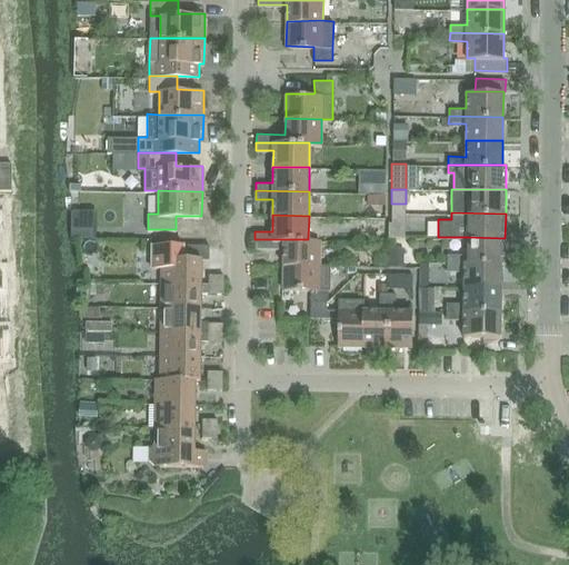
[(406,220),(391,220),(388,220),(388,236),(406,236),(406,220)]
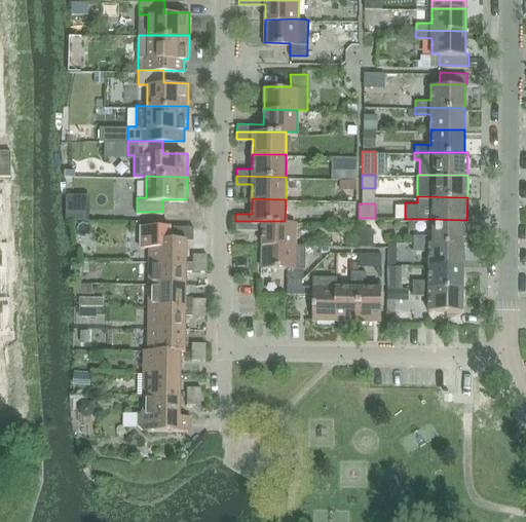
[(463,241),(463,243),(466,243),(466,220),(433,219),(433,234),(413,233),(413,241),(463,241)]
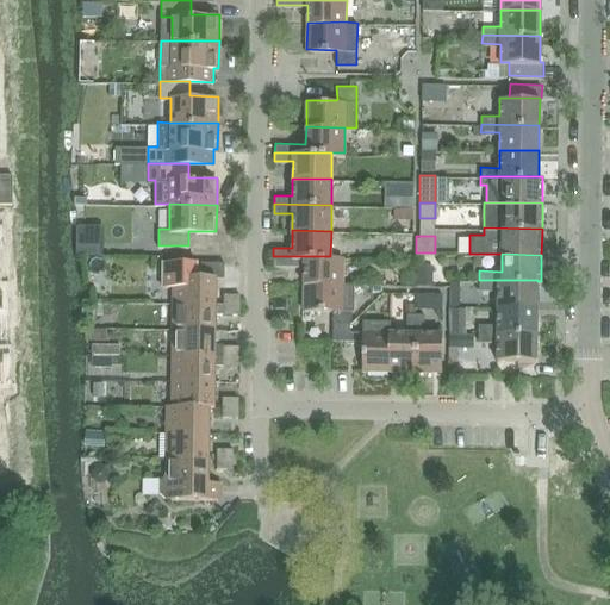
[(304,264),(304,281),(342,281),(343,256),(330,255),(330,256),(273,256),(273,264),(304,264)]
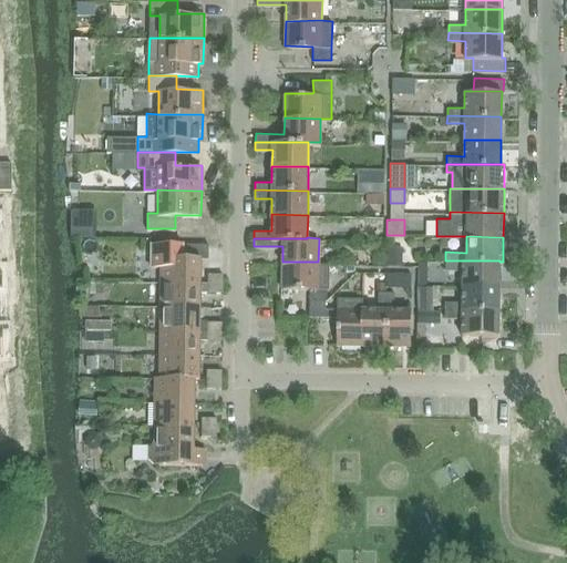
[(152,242),(151,265),(161,265),(161,280),(200,282),(200,257),(208,257),(208,243),(182,243),(152,242)]
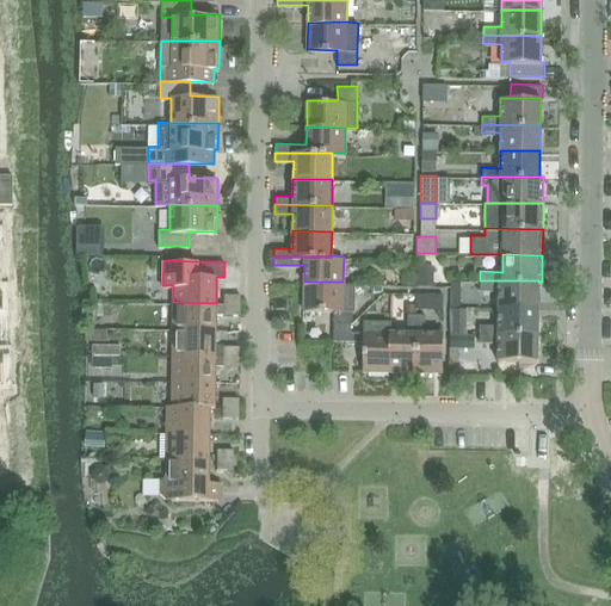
[(498,307),(537,307),(538,282),(538,280),(480,280),(480,289),(498,289),(498,307)]
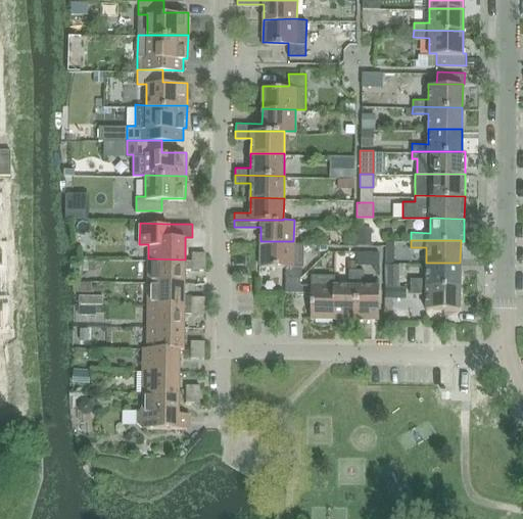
[(303,242),(293,241),(260,241),(259,265),(285,266),(285,290),(292,291),(293,276),(293,266),(303,266),(303,242)]
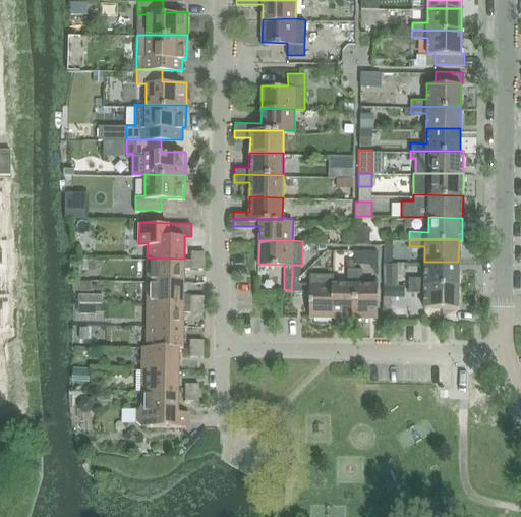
[(190,249),(190,259),(205,259),(205,249),(190,249)]
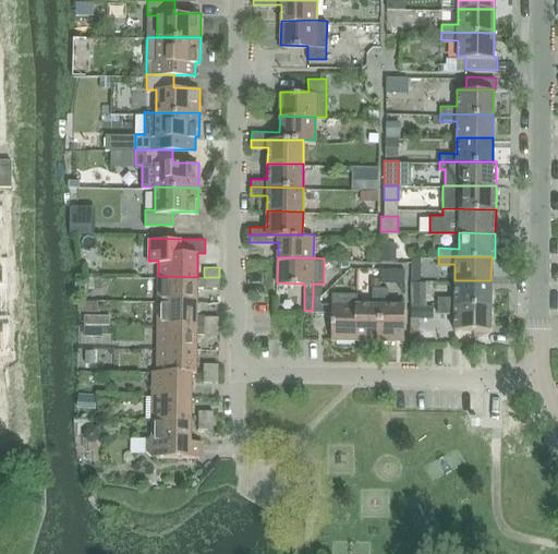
[(158,276),(158,300),(196,300),(197,286),(204,286),(204,277),(197,277),(158,276)]
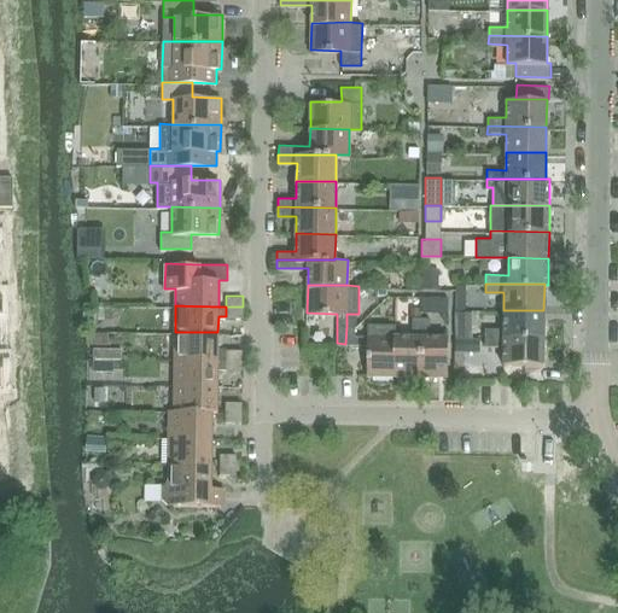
[(226,307),(226,316),(243,316),(243,307),(226,307)]
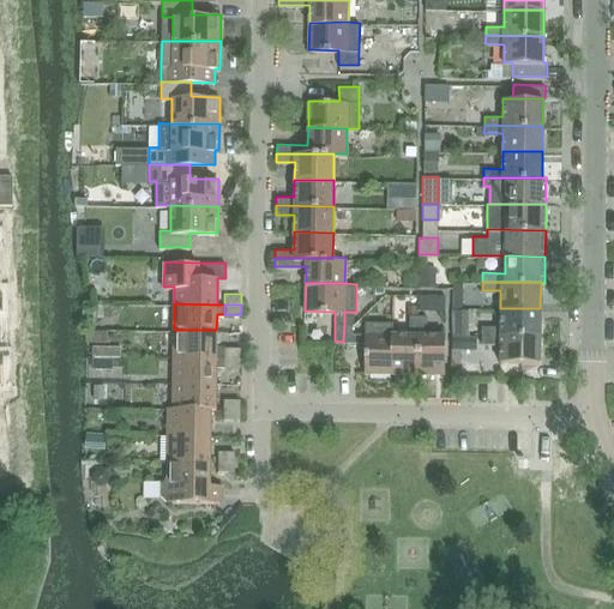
[(453,333),(470,333),(470,308),(453,308),(453,333)]
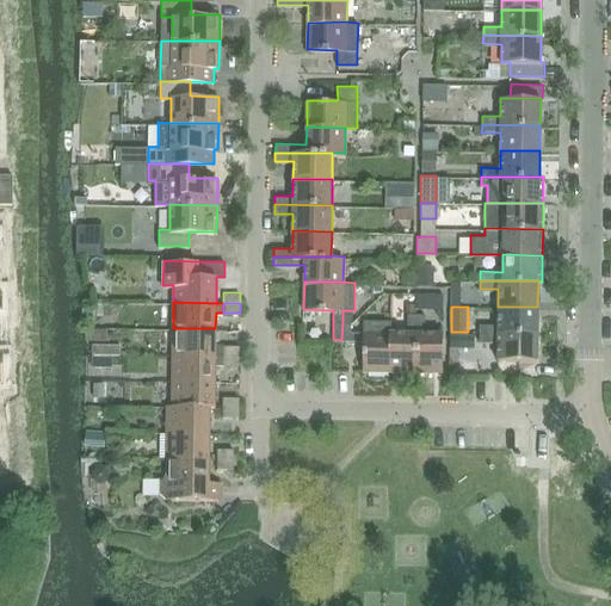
[(479,323),(479,332),(537,333),(537,307),(498,307),(498,323),(479,323)]
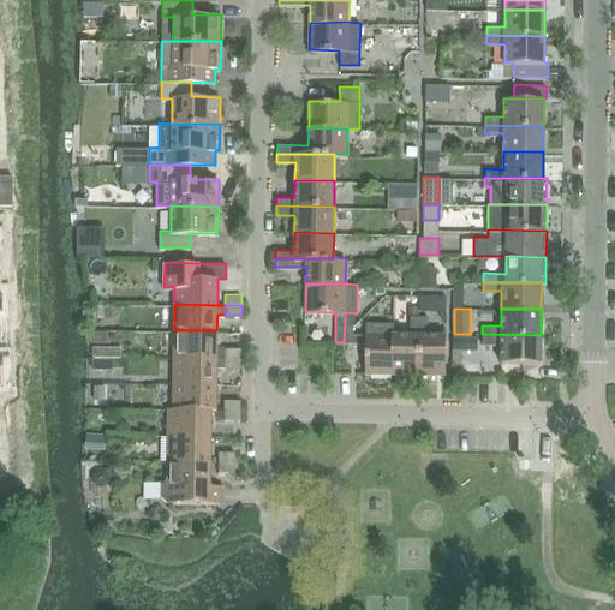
[(392,372),(418,372),(419,315),(410,315),(410,334),(393,333),(392,333),(392,372)]
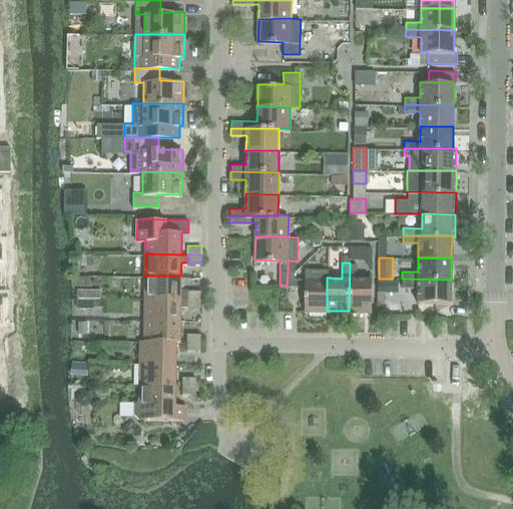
[(350,263),(349,311),(371,312),(372,279),(357,279),(357,263),(350,263)]
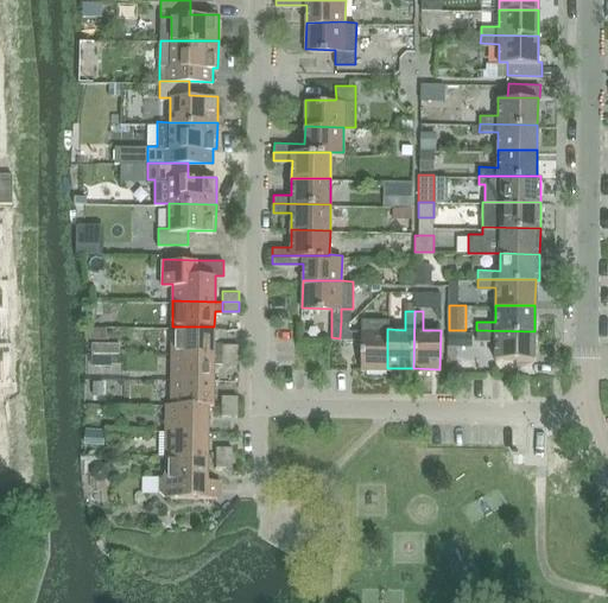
[(349,321),(341,321),(340,338),(361,338),(361,368),(387,368),(387,329),(388,329),(388,318),(361,317),(361,330),(349,329),(349,321)]
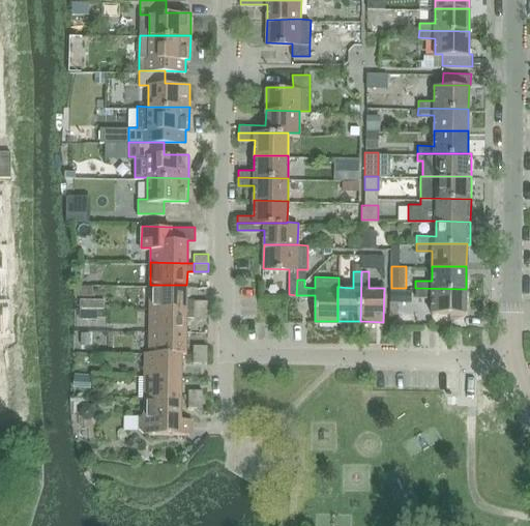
[(150,285),(149,307),(207,308),(207,299),(186,299),(186,285),(150,285)]
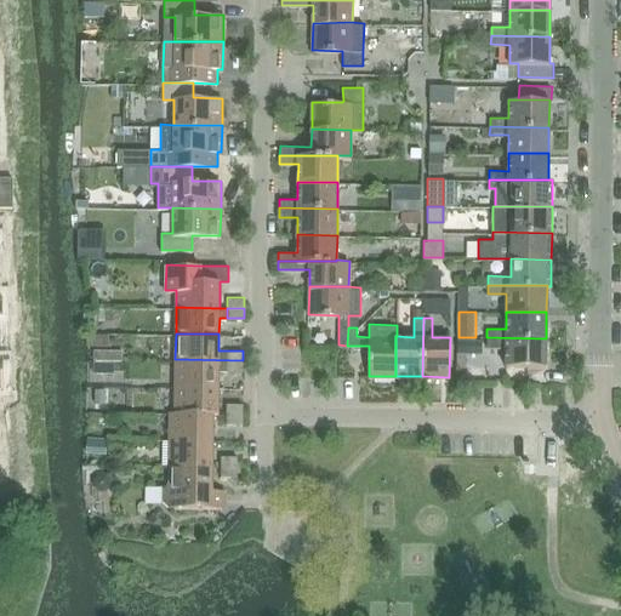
[(546,338),(486,337),(486,347),(506,347),(506,365),(546,365),(546,338)]
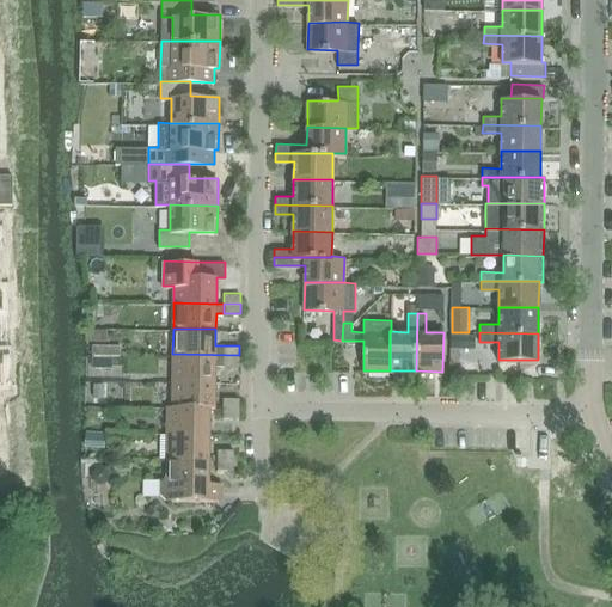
[(172,354),(172,380),(215,380),(215,365),(239,366),(239,355),(172,354)]
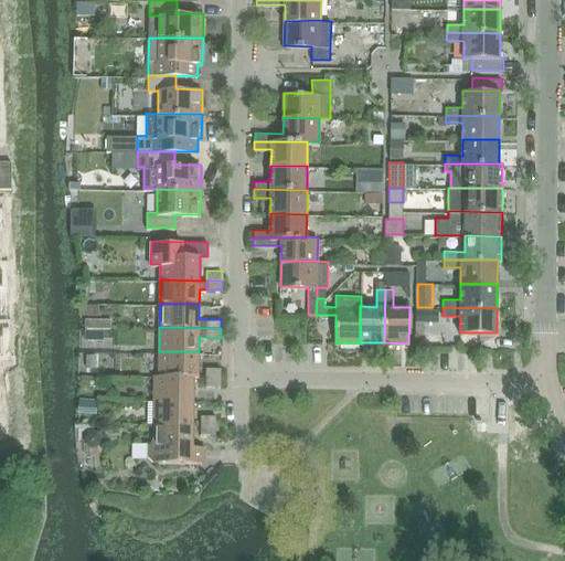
[(159,351),(159,374),(194,374),(194,377),(199,377),(199,376),(199,351),(159,351)]
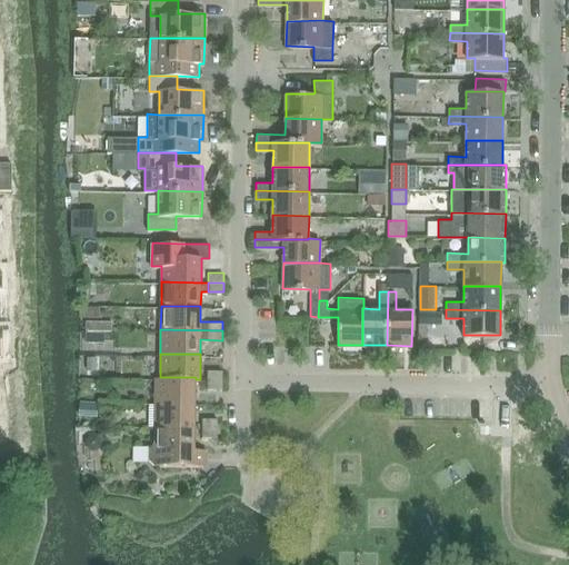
[(207,369),(207,378),(222,378),(222,369),(207,369)]
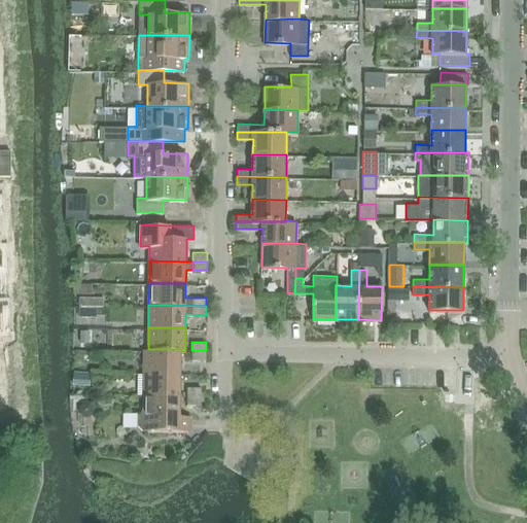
[(144,350),(143,372),(180,373),(181,351),(181,349),(148,349),(144,349),(144,350)]
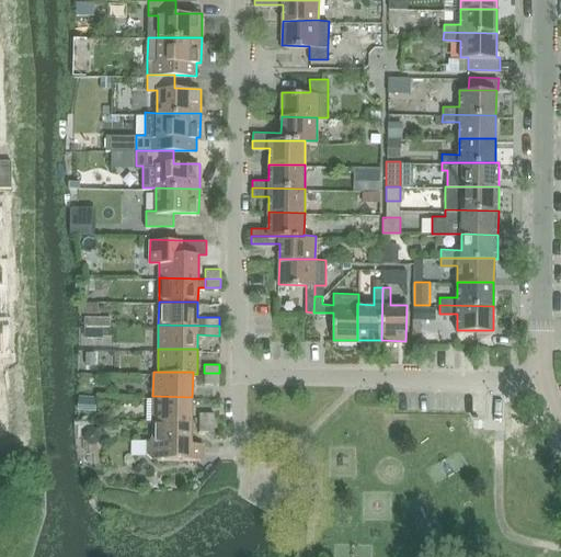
[(219,373),(204,373),(204,383),(219,383),(219,373)]
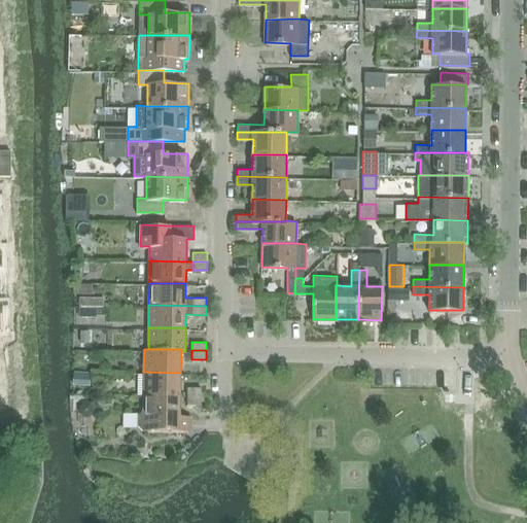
[(143,372),(143,394),(180,394),(180,373),(143,372)]
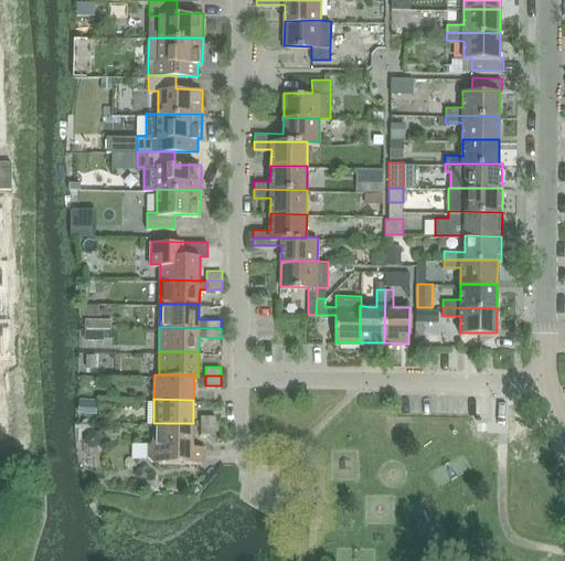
[(201,414),(201,423),(215,423),(215,414),(201,414)]
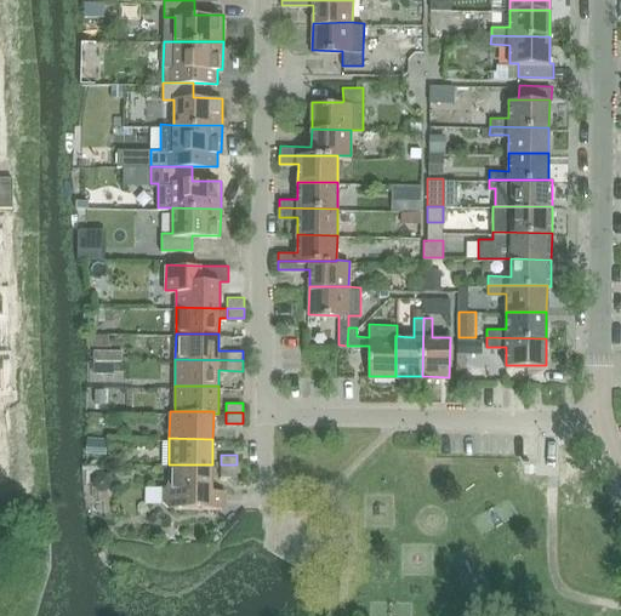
[(163,486),(163,500),(169,506),(221,507),(221,490),(212,490),(212,465),(169,465),(169,482),(163,486)]
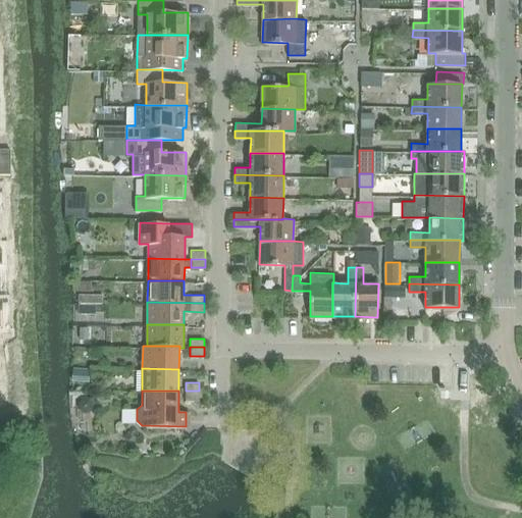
[(199,391),(186,391),(186,400),(199,400),(199,391)]
